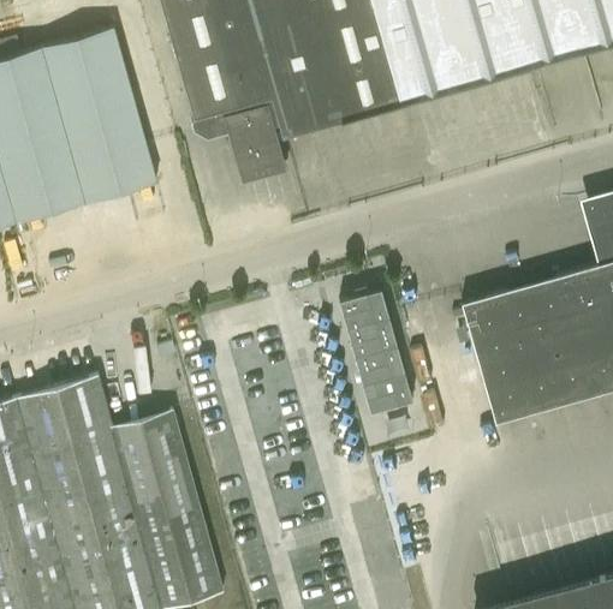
[(612,0),(160,0),(200,136),(209,142),(231,136),(244,184),(286,172),(273,127),(281,125),(283,129),(612,34),(612,0)]
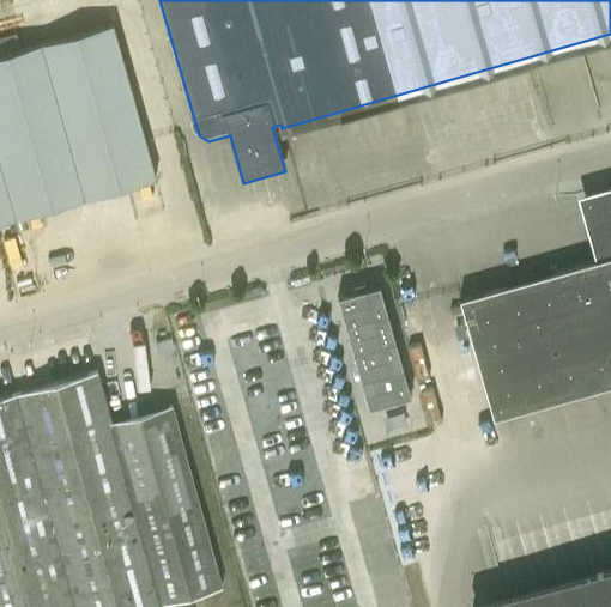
[(114,30),(0,61),(0,228),(157,184),(114,30)]
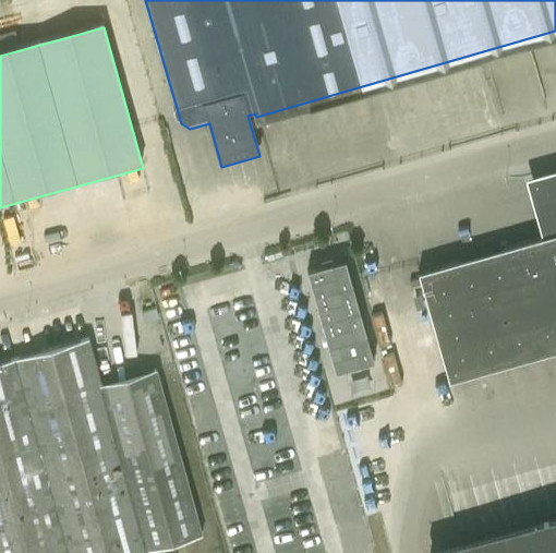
[(555,238),(420,277),(450,385),(555,355),(555,238)]
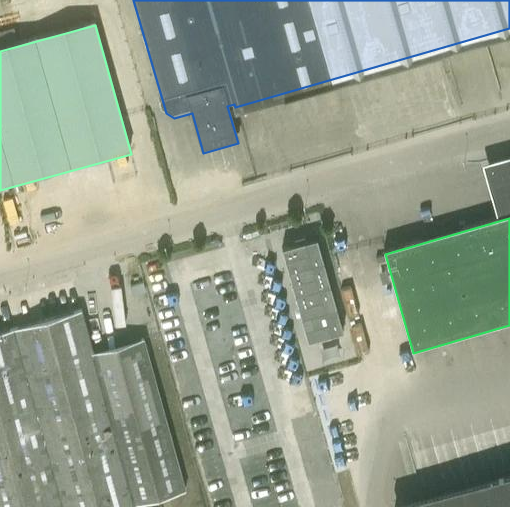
[(285,252),(283,252),(309,345),(345,336),(318,242),(307,245),(285,252)]
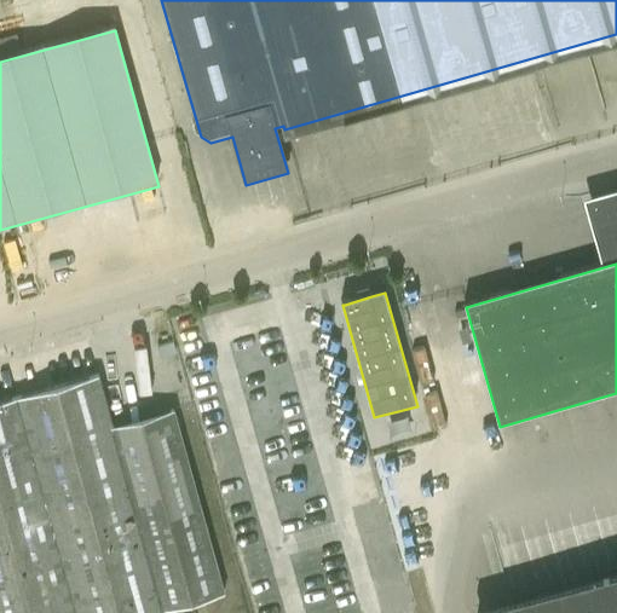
[(225,599),(176,414),(114,431),(99,380),(0,406),(0,612),(178,612),(225,599)]
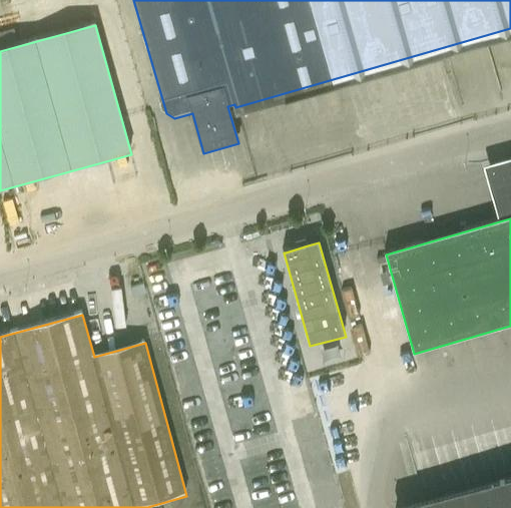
[(200,364),(174,364),(207,481),(216,486),(213,491),(218,507),(227,507),(228,506),(222,502),(222,496),(228,499),(238,496),(236,487),(244,475),(244,457),(250,446),(262,446),(269,434),(283,442),(277,454),(293,454),(290,446),(283,446),(292,431),(290,429),(290,416),(236,415),(223,408),(228,401),(219,401),(217,392),(200,382),(200,364)]
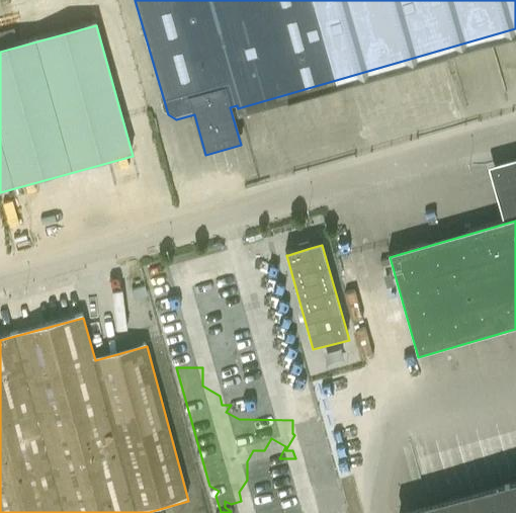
[(515,490),(433,512),(515,512),(515,490)]
